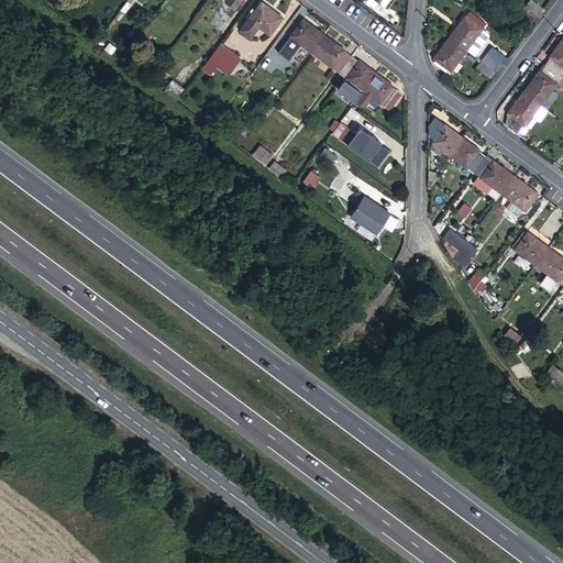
[(538,17),(543,9),(530,0),(529,0),(525,7),(538,17)]
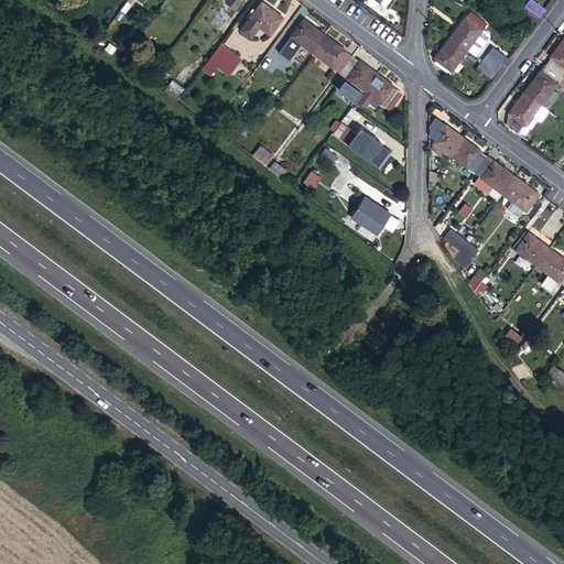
[(247,19),(238,30),(249,38),(258,26),(268,34),(281,17),(260,1),(253,10),(250,8),(245,17),(247,19)]
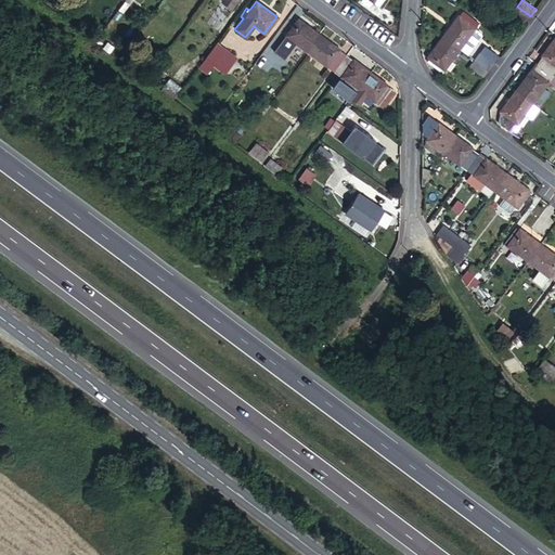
[(517,8),(512,15),(524,24),(528,16),(517,8)]
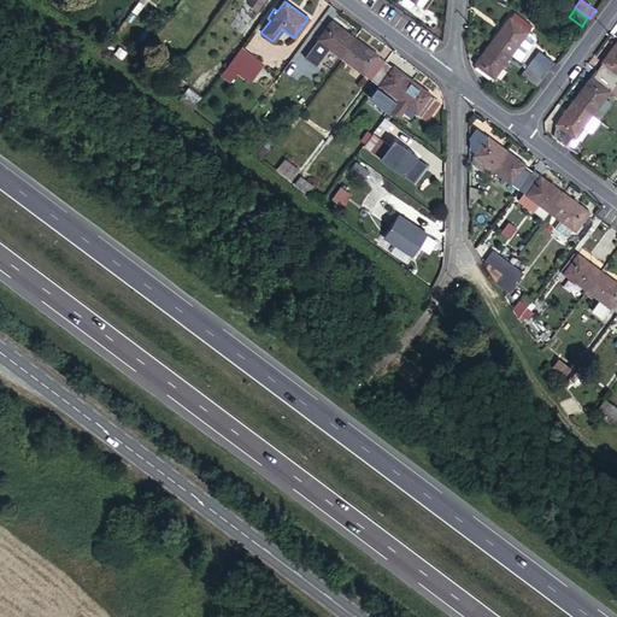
[(509,18),(492,41),(512,56),(529,33),(518,25),(523,19),(516,13),(511,19),(509,18)]
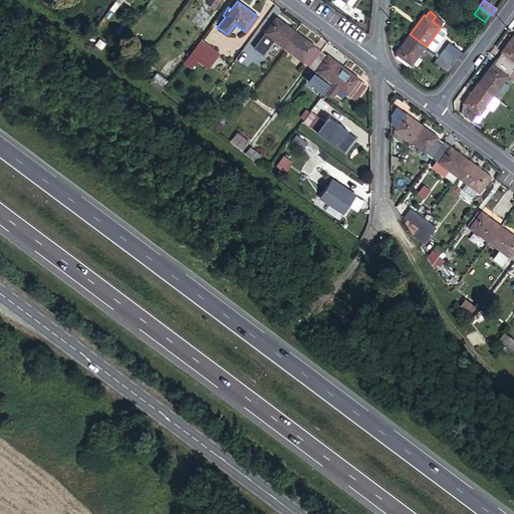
[(270,44),(279,51),(282,46),(294,30),(275,16),(269,24),(267,22),(261,31),(272,39),(270,44)]
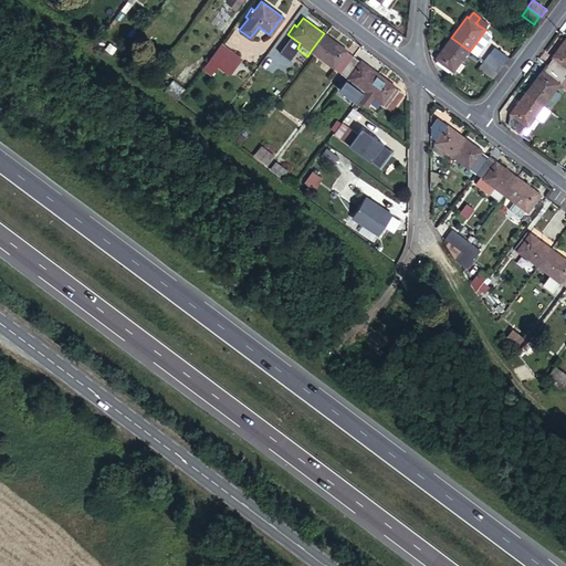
[(490,24),(480,18),(475,23),(485,30),(490,24)]
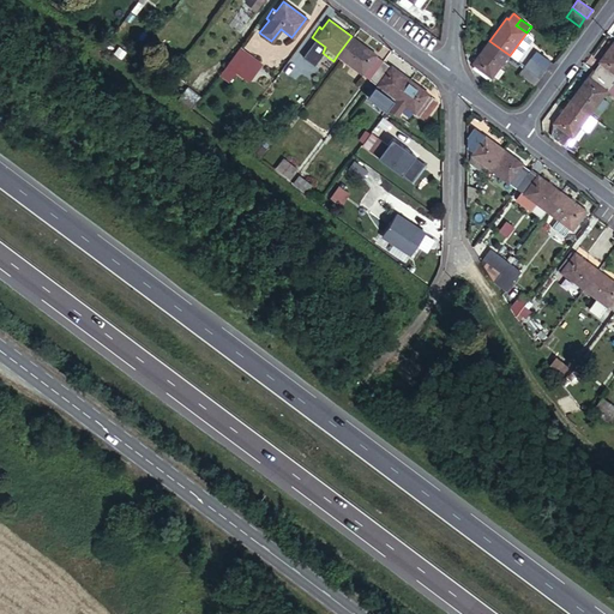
[(510,55),(518,62),(534,41),(534,37),(527,32),(510,55)]
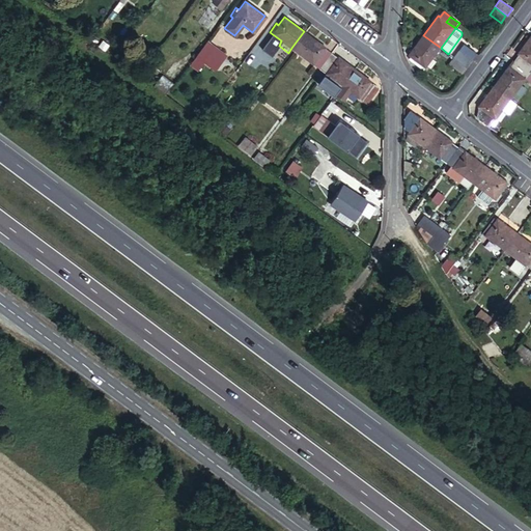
[(318,68),(330,53),(324,48),(325,47),(304,31),(291,48),(314,65),(318,68)]
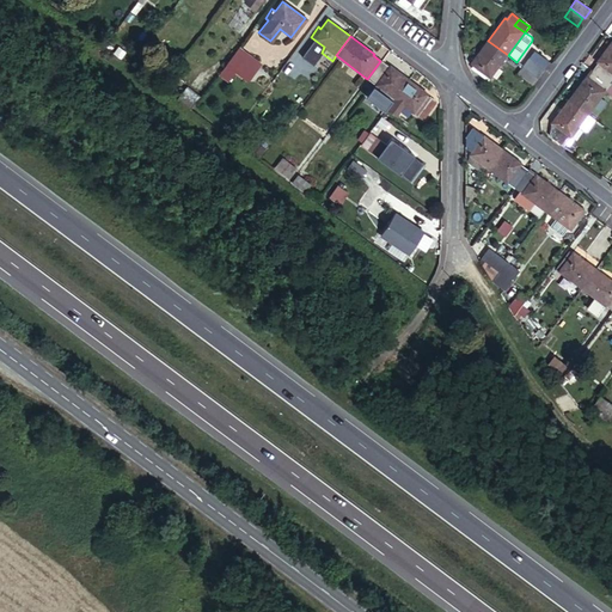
[(598,62),(592,71),(609,84),(611,79),(611,40),(595,61),(598,62)]
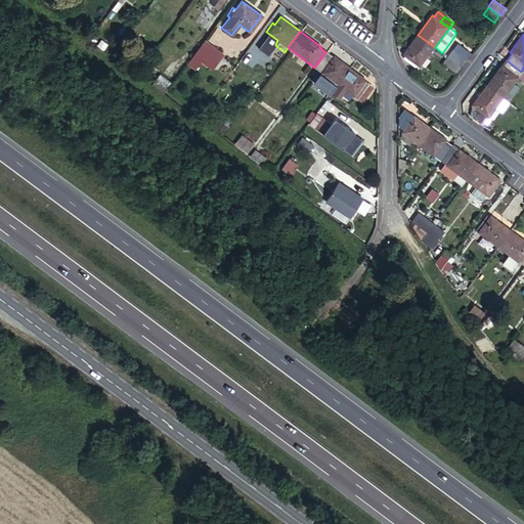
[(435,47),(418,35),(403,55),(404,55),(402,58),(418,70),(435,47)]
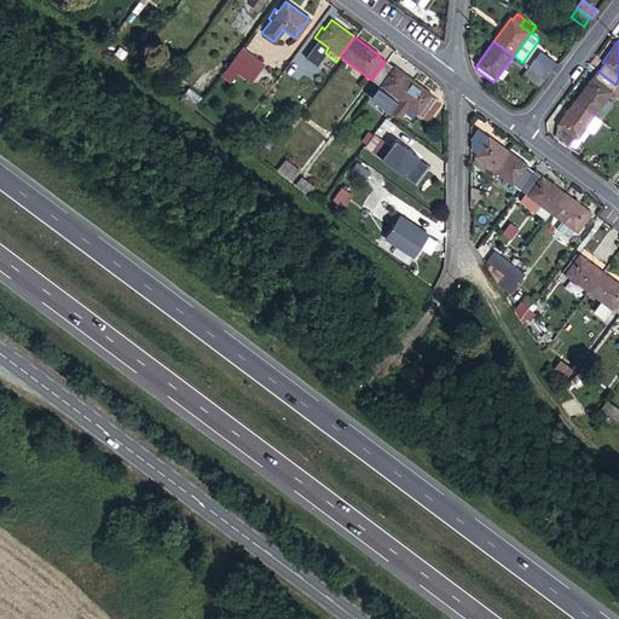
[(123,44),(120,48),(127,53),(131,48),(123,44)]
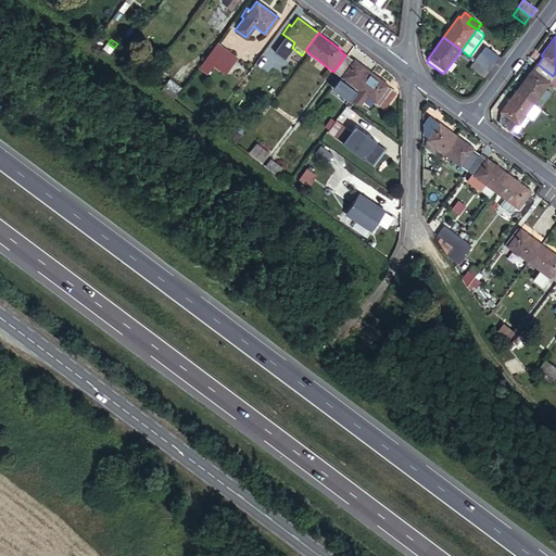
[(272,39),(252,65),(257,68),(261,63),(262,65),(278,43),(272,39)]
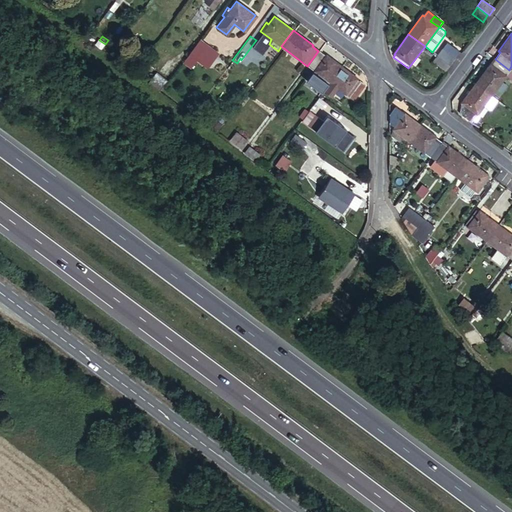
[(197,56),(208,64),(213,57),(210,55),(215,49),(199,38),(190,51),(197,57),(197,56)]
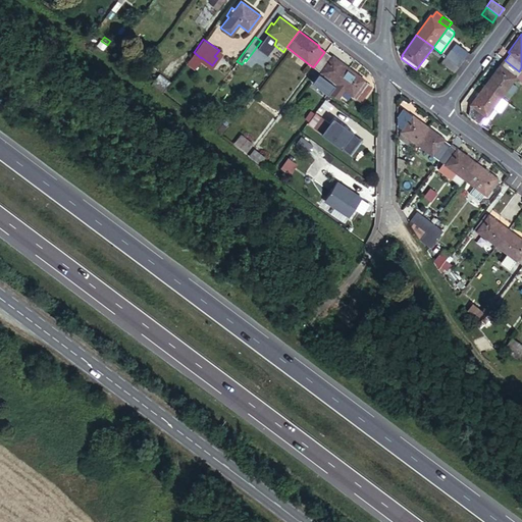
[(466,54),(454,45),(451,50),(446,56),(459,66),(463,60),(462,59),(466,54)]
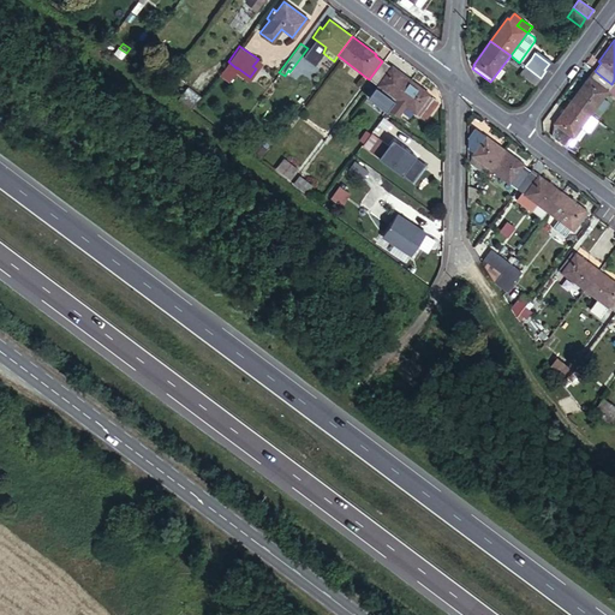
[(228,79),(236,69),(237,69),(228,61),(220,73),(228,79)]
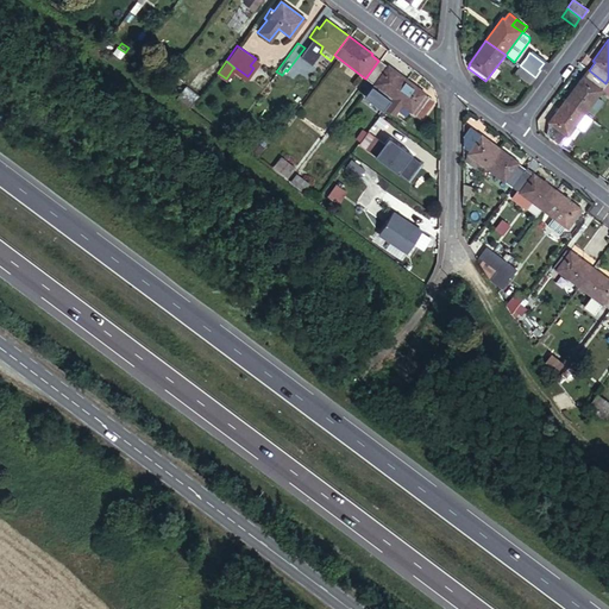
[(391,98),(406,79),(388,66),(385,66),(378,61),(365,79),(370,81),(372,83),(366,92),(377,100),(383,92),(391,98)]
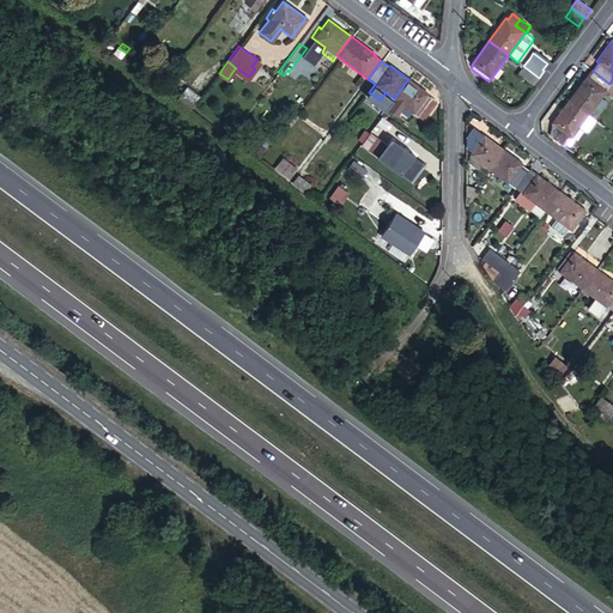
[(519,73),(533,85),(539,78),(523,66),(519,73)]
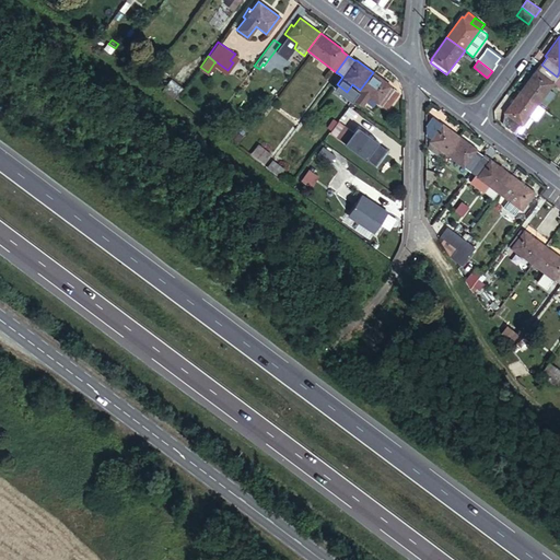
[(221,66),(228,71),(228,70),(216,61),(216,62),(221,66)]
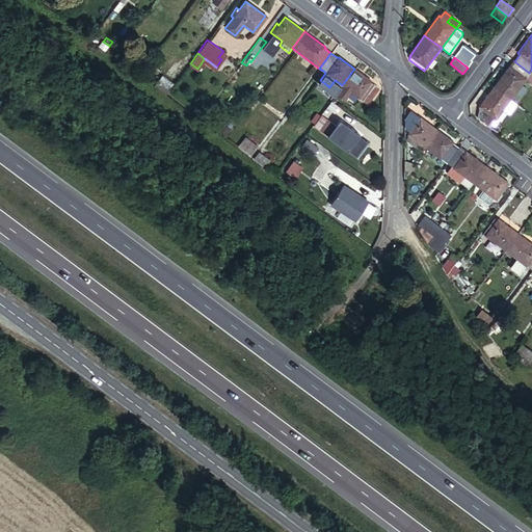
[(215,69),(216,68),(210,62),(205,59),(204,59),(215,69)]
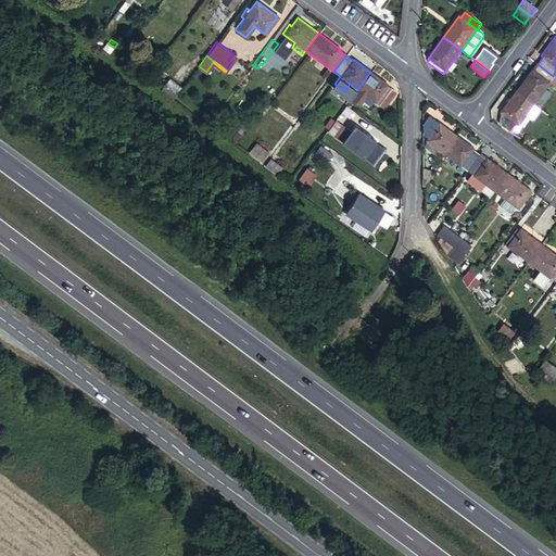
[(531,70),(516,91),(532,103),(548,83),(555,87),(555,77),(553,76),(538,64),(532,71),(531,70)]
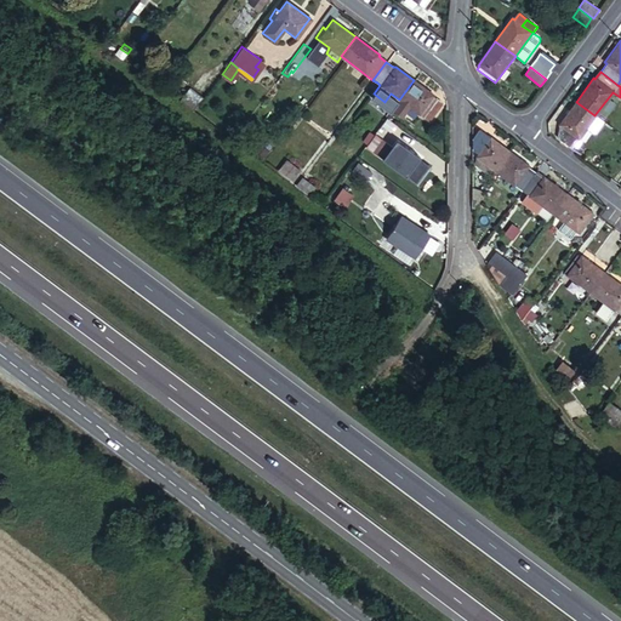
[(433,95),(414,80),(399,100),(400,101),(393,110),(402,117),(409,107),(428,121),(442,103),(432,96),(433,95)]
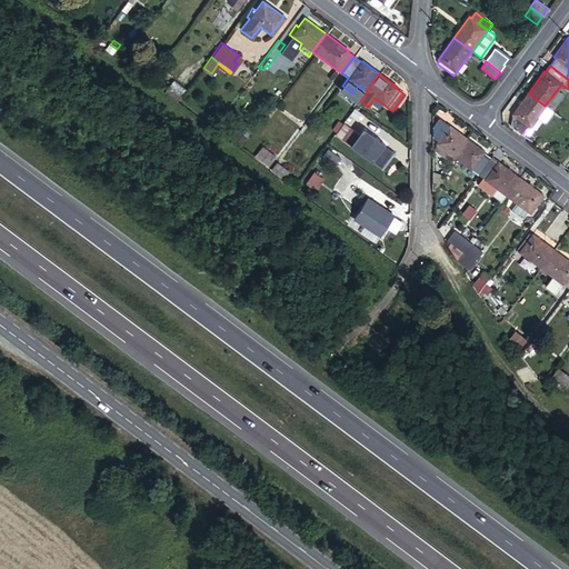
[(181,98),(190,86),(178,77),(169,89),(181,98)]
